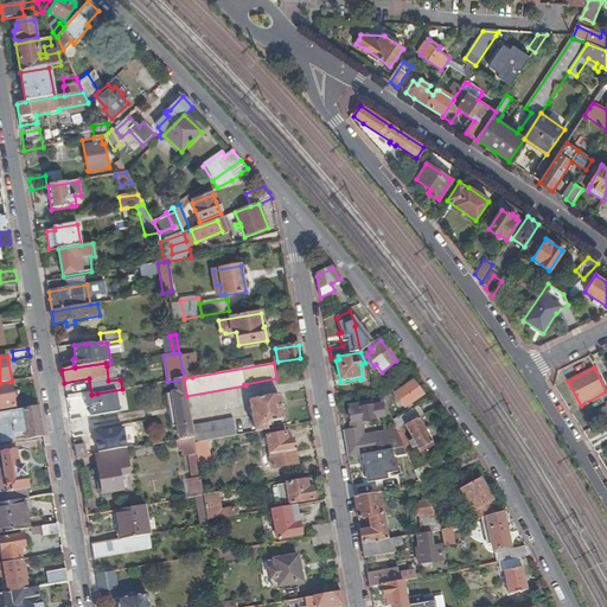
[(186,396),(184,378),(176,381),(178,393),(170,394),(168,395),(167,396),(173,427),(178,426),(180,439),(193,436),(192,426),(186,396)]
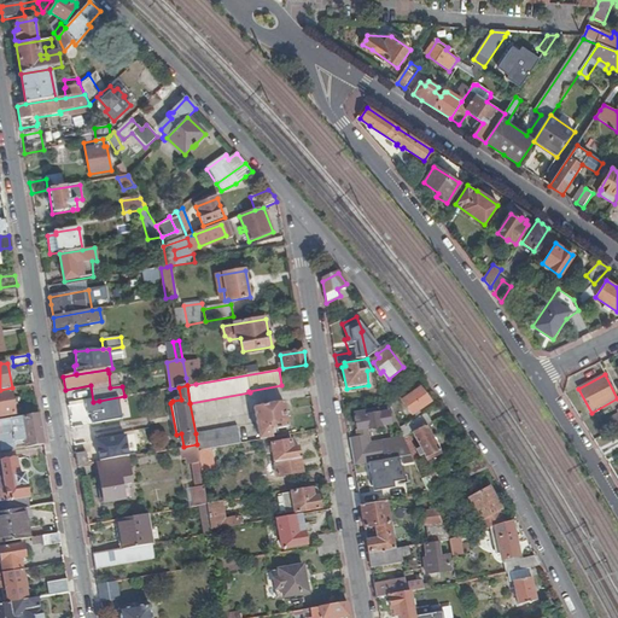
[(431,403),(418,385),(400,398),(413,417),(431,403)]
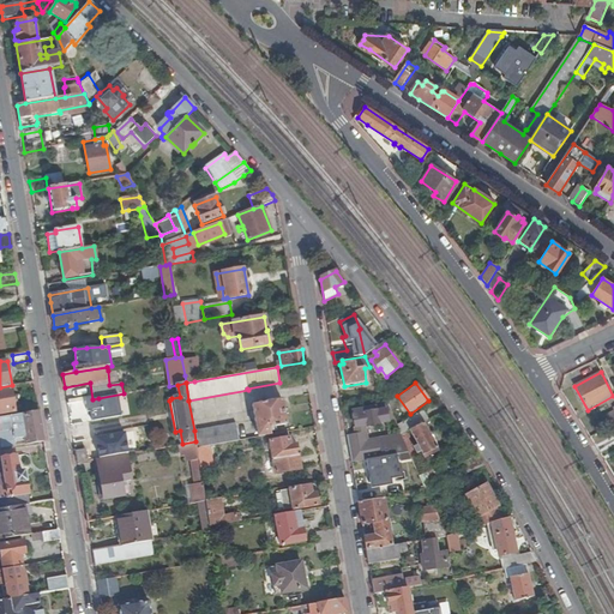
[(0,414),(16,411),(12,385),(0,387),(0,414)]
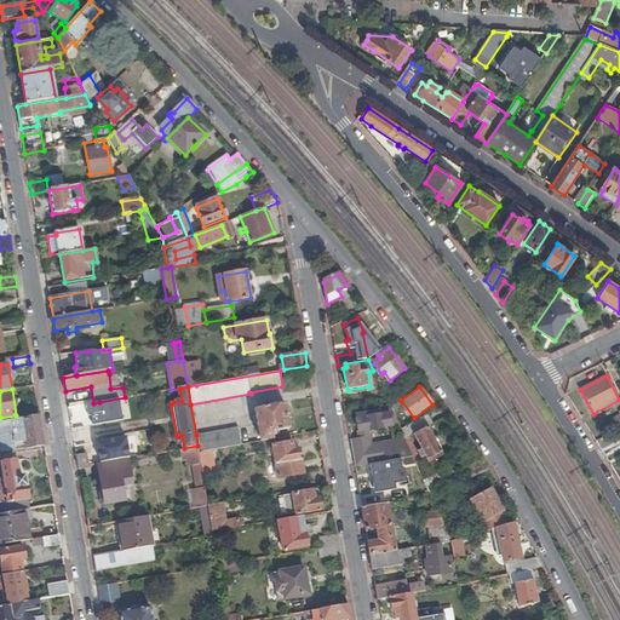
[(102,412),(99,402),(93,403),(68,408),(70,418),(102,412)]
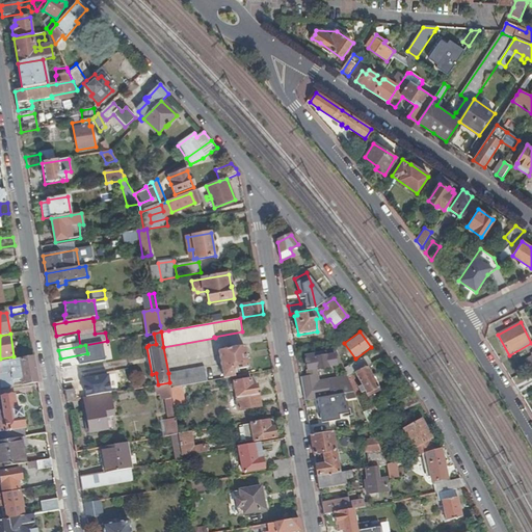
[(219,351),(223,378),(235,377),(236,377),(235,374),(240,373),(239,370),(248,368),(245,346),(219,351)]
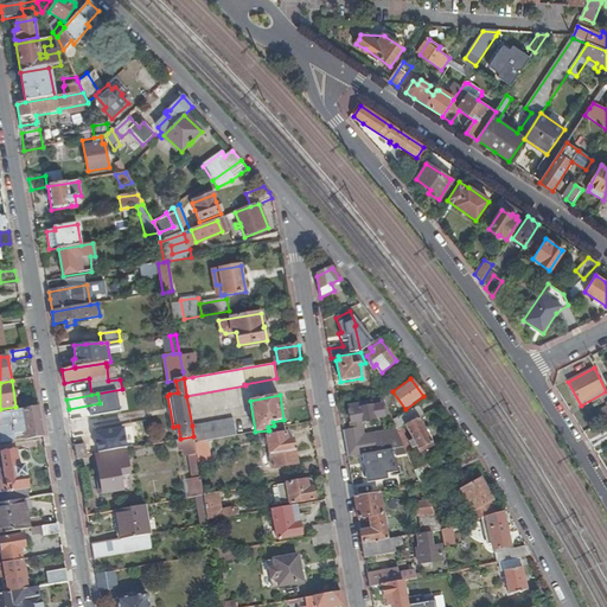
[(389,416),(382,400),(347,406),(351,423),(360,422),(389,416)]
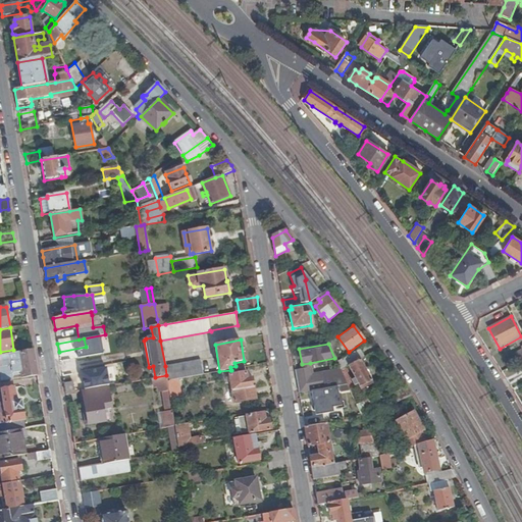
[(521,350),(512,357),(516,365),(521,361),(521,347),(521,350)]
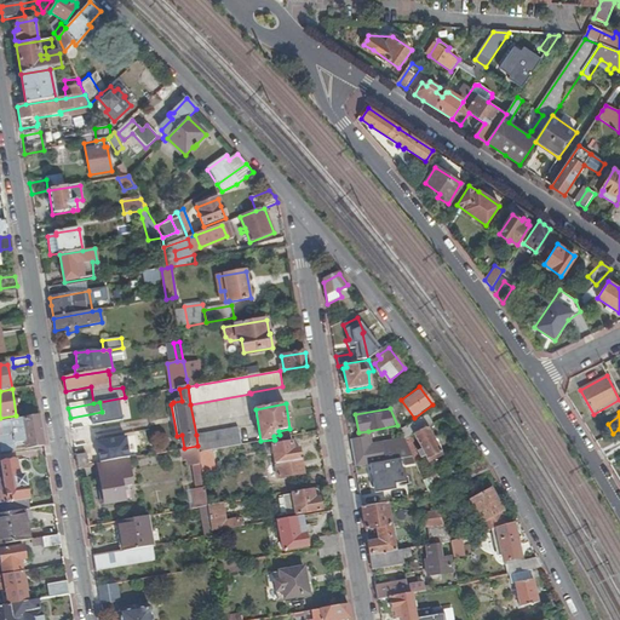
[(0,422),(0,443),(1,453),(16,451),(15,445),(26,442),(27,448),(44,446),(41,428),(39,415),(0,422)]
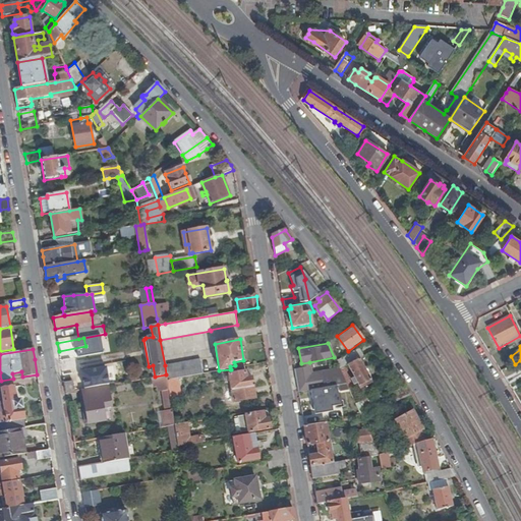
[(337,361),(340,369),(363,356),(359,349),(337,361)]
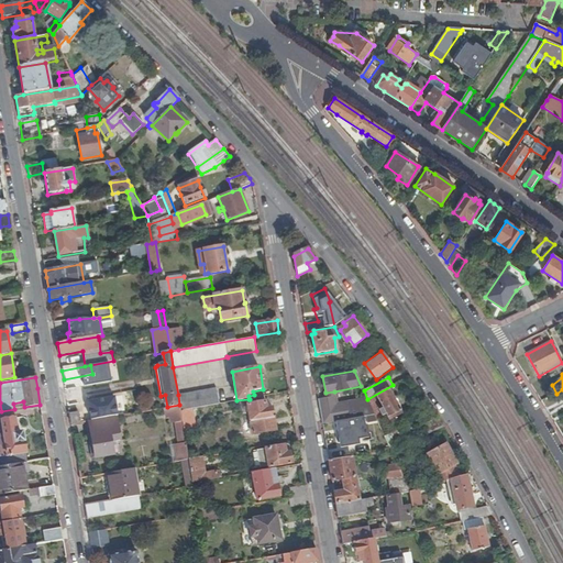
[(217,388),(178,395),(179,405),(180,410),(192,408),(219,404),(217,388)]
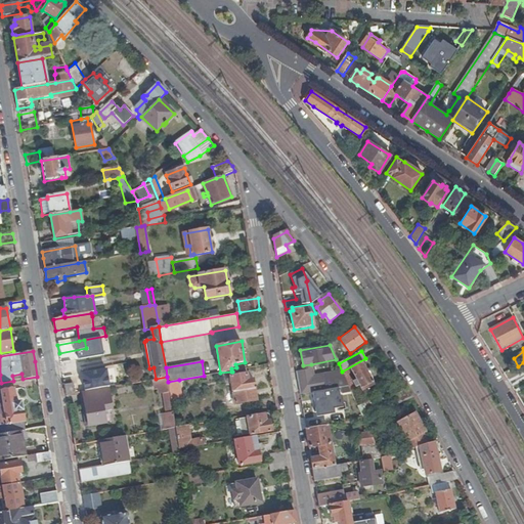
[(375,385),(361,361),(349,367),(356,380),(359,386),(362,392),(375,385)]
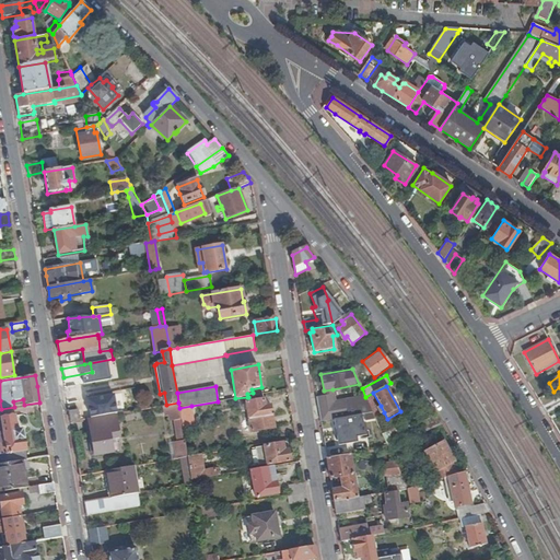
[(330,396),(331,404),(335,404),(333,389),(324,391),(325,397),(330,396)]
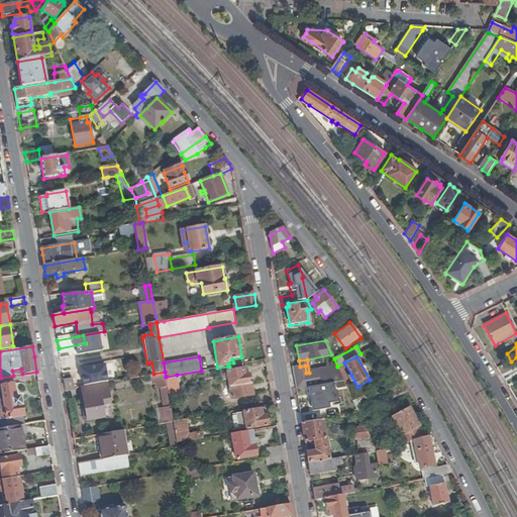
[(229,367),(228,367),(228,371),(227,372),(230,387),(251,383),(249,374),(245,375),(243,364),(229,367)]
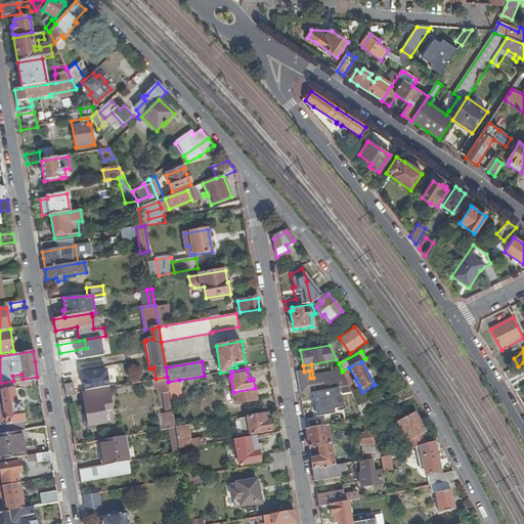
[(296,373),(298,381),(310,378),(309,370),(304,372),(296,373)]
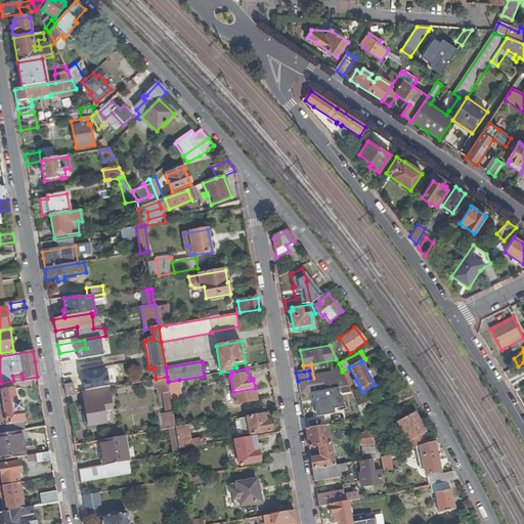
[(349,386),(342,372),(313,378),(310,378),(298,381),(300,395),(349,386)]
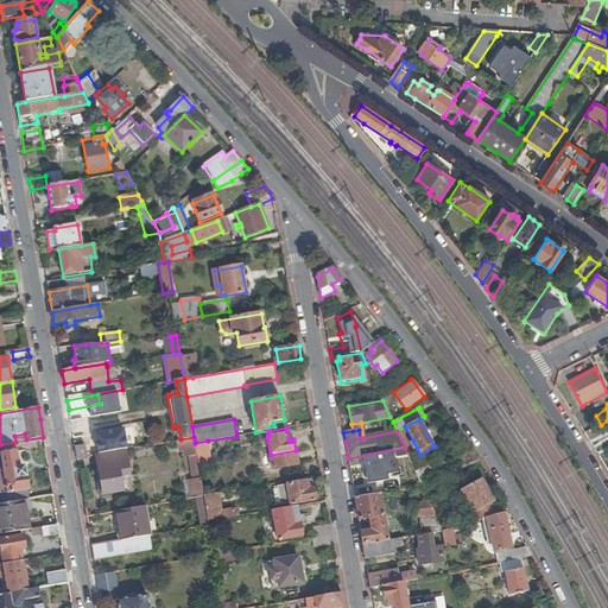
[(194,437),(181,439),(177,441),(179,453),(189,450),(192,472),(200,470),(200,467),(195,443),(194,437)]
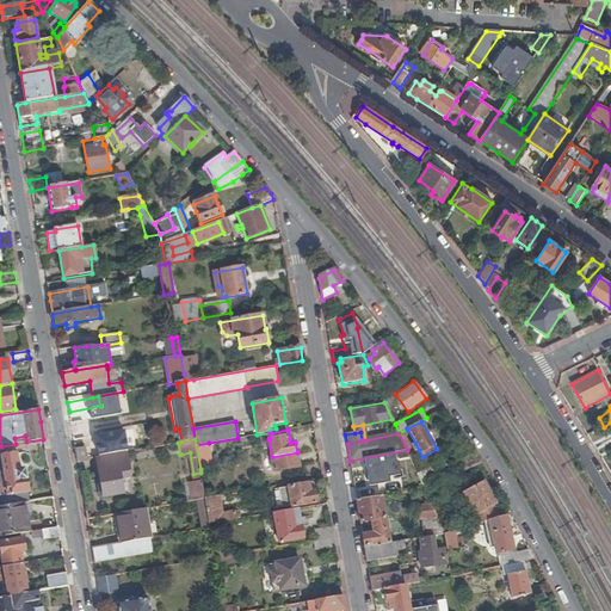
[(209,443),(196,445),(201,469),(213,467),(209,443)]
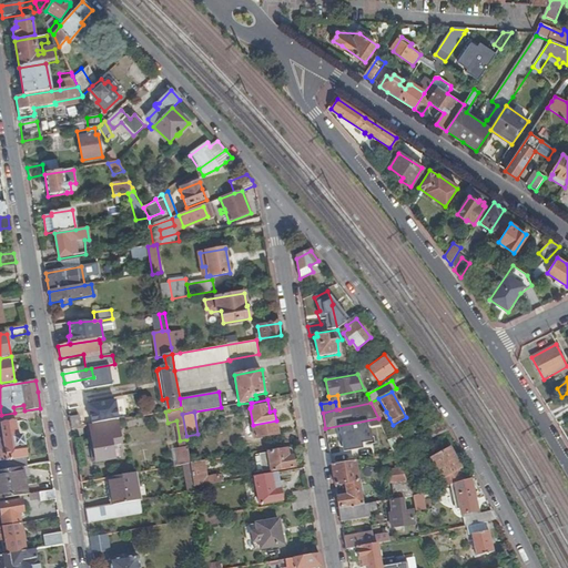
[(72,428),(81,426),(79,415),(77,416),(77,413),(73,414),(71,414),(70,415),(72,428)]
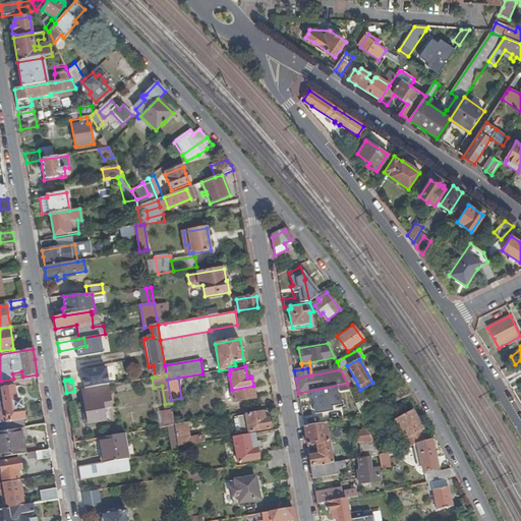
[(112,407),(108,386),(81,390),(87,413),(85,415),(84,418),(87,421),(89,422),(89,423),(106,420),(104,408),(112,407)]
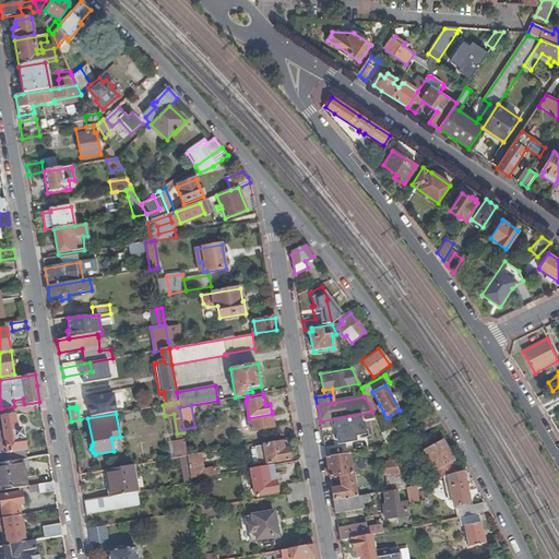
[(272,414),(249,418),(251,431),(274,427),(272,414)]
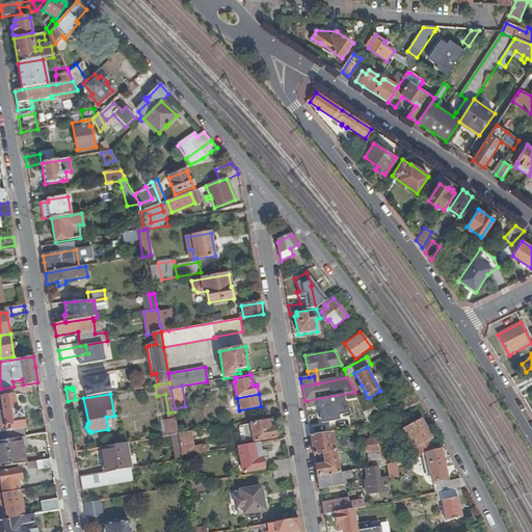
[(0,430),(0,441),(21,437),(25,436),(24,428),(25,427),(23,415),(22,416),(21,409),(17,410),(14,395),(2,398),(4,410),(0,410),(0,414),(1,420),(0,420),(0,430),(0,431),(0,430)]
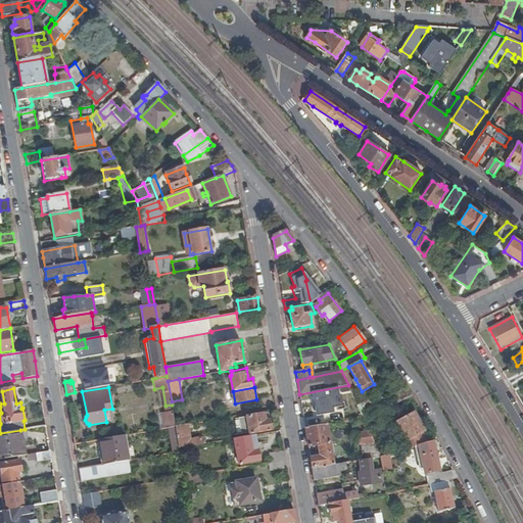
[(413,397),(407,389),(393,395),(397,403),(413,397)]
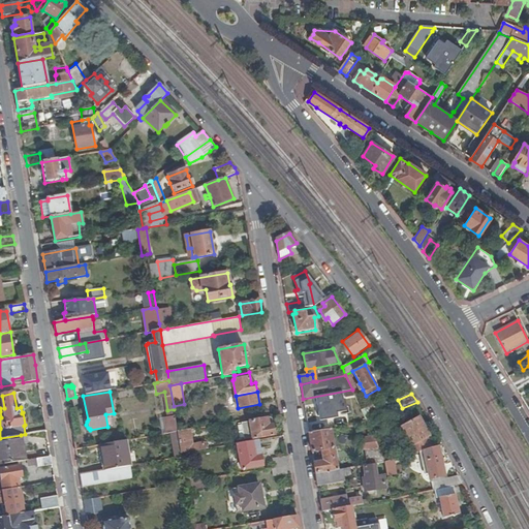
[(367,424),(380,417),(376,405),(362,410),(367,424)]
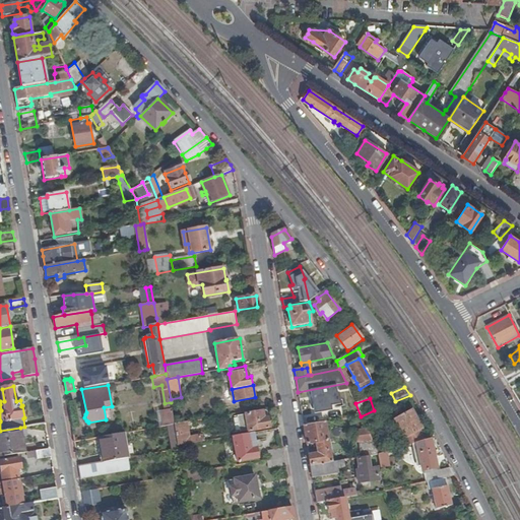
[(412,445),(426,441),(420,431),(421,430),(411,409),(401,415),(400,412),(396,415),(397,417),(393,419),(407,446),(412,445)]
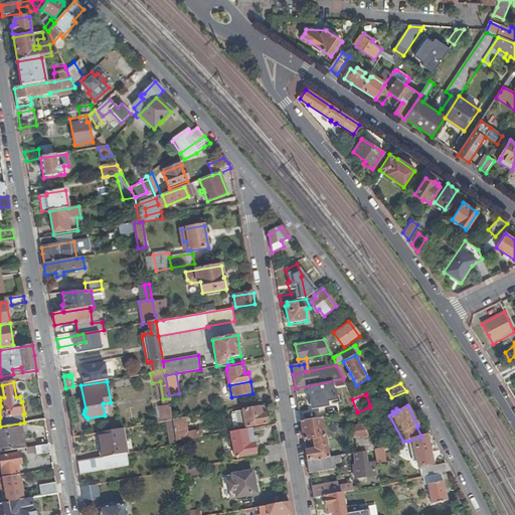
[(173,420),(171,407),(158,409),(160,422),(173,420)]
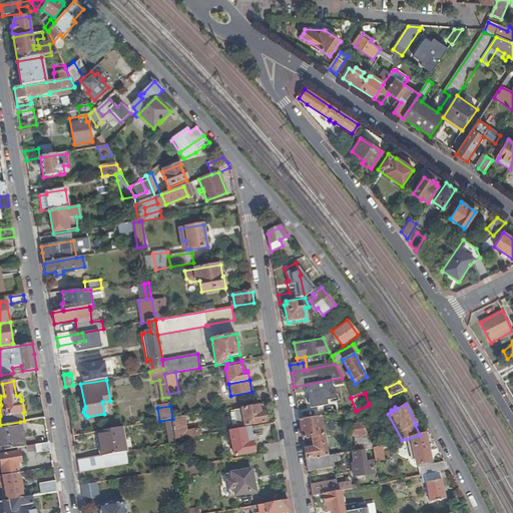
[(230,411),(233,427),(267,421),(265,412),(261,413),(260,406),(230,411)]
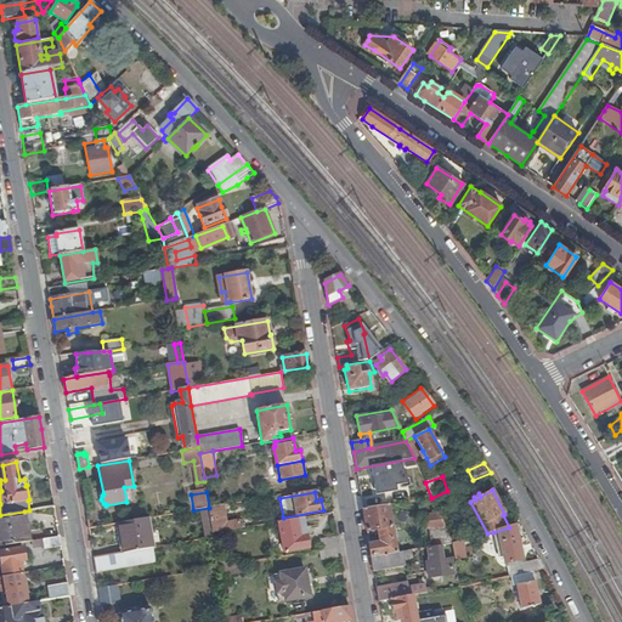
[(227,504),(209,508),(214,533),(246,529),(243,520),(226,524),(224,509),(228,508),(227,504)]
